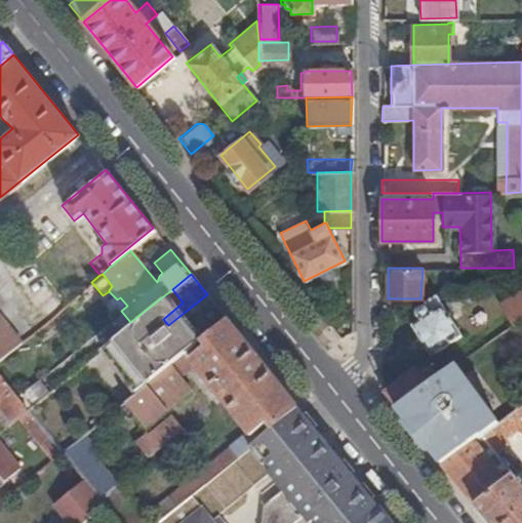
[(130,322),(111,338),(147,381),(187,351),(200,339),(226,319),(207,294),(168,325),(163,319),(183,303),(172,289),(130,322)]
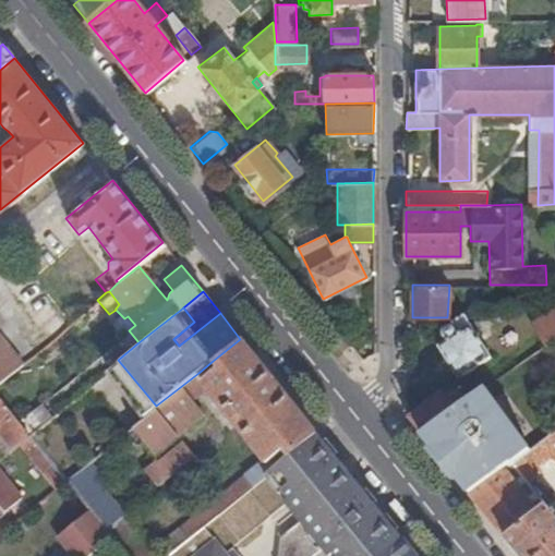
[(554,337),(554,307),(532,324),(544,345),(554,337)]
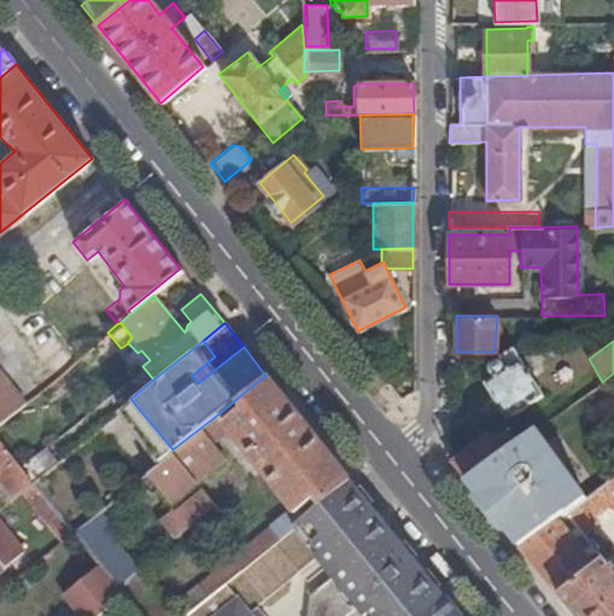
[(484,379),(483,381),(506,417),(541,393),(512,346),(500,353),(497,360),(493,360),(489,364),(490,367),(484,372),(483,377),(484,379)]
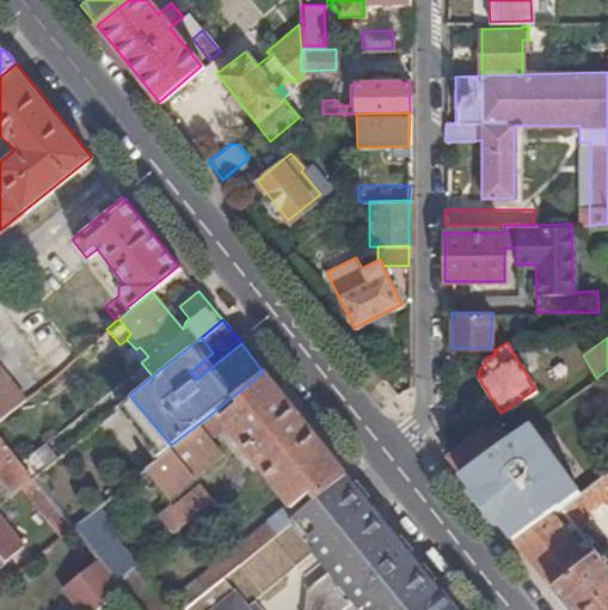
[(136,349),(130,343),(123,348),(136,366),(141,363),(148,357),(140,347),(136,349)]
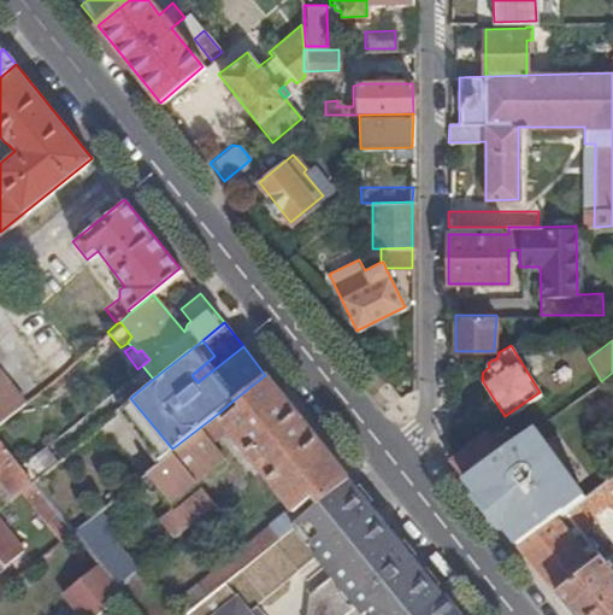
[(0,420),(22,402),(0,374),(0,420)]
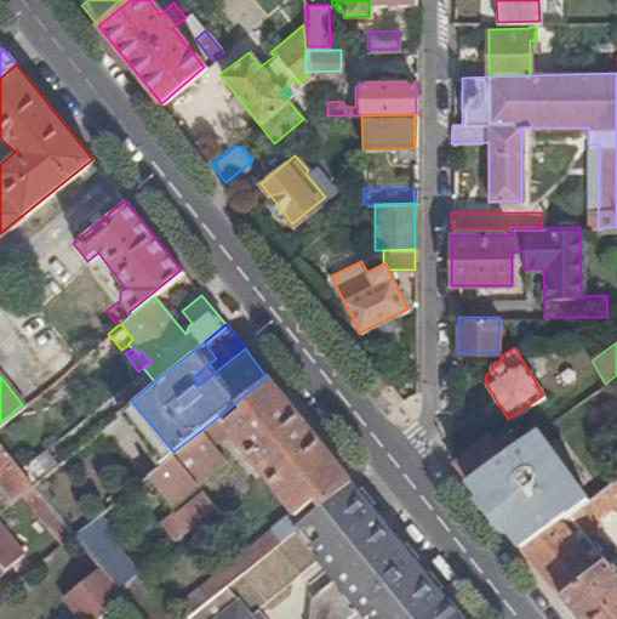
[(221,415),(173,452),(143,477),(146,481),(149,478),(170,503),(223,459),(211,444),(227,430),(238,443),(241,441),(249,450),(245,454),(272,486),(275,482),(284,494),(280,497),(291,510),(199,584),(209,596),(227,581),(296,526),(301,522),(293,511),(312,497),(320,506),(344,487),(350,481),(267,378),(236,402),(241,408),(226,420),(221,415)]
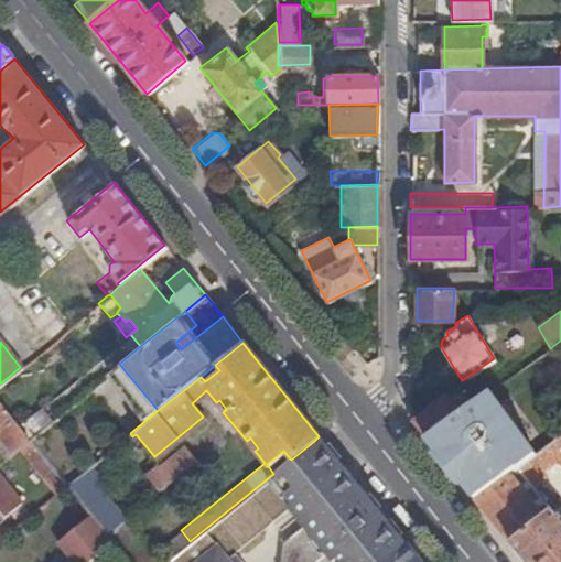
[(536,452),(489,388),(471,402),(424,436),(474,498),(507,473),(516,466),(536,452)]
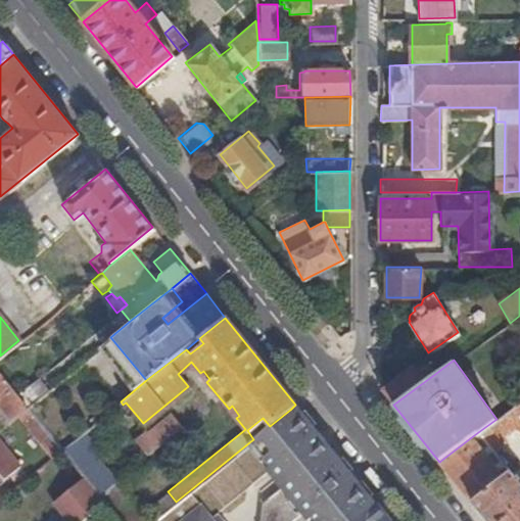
[(393,405),(436,373),(427,364),(419,371),(412,363),(380,388),(393,405)]
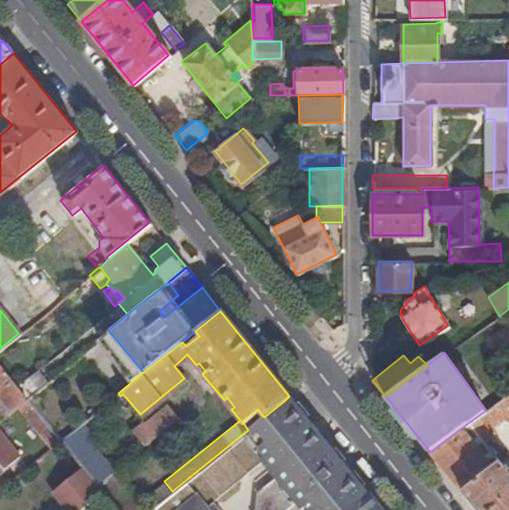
[(15,385),(0,366),(0,398),(9,410),(15,405),(25,398),(15,385)]
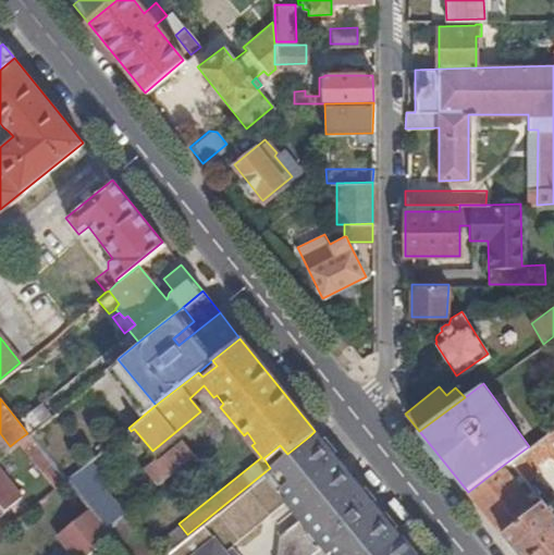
[(39,401),(16,419),(27,433),(50,414),(39,401)]
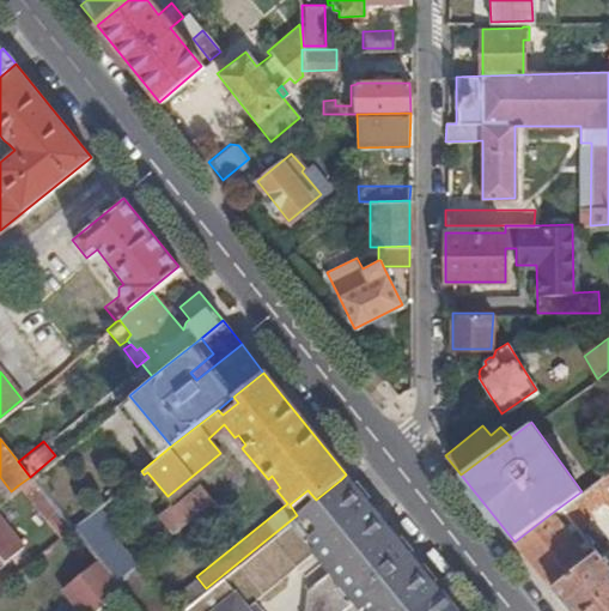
[(608,471),(582,491),(560,507),(577,526),(591,514),(589,510),(602,500),(608,504),(608,471)]
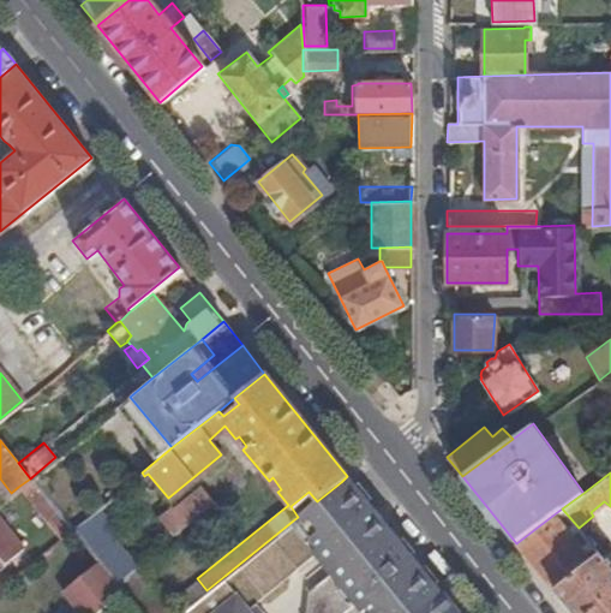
[(378,515),(347,476),(341,482),(363,509),(316,548),(312,552),(319,561),(328,571),(378,529),(423,583),(436,585),(378,515)]
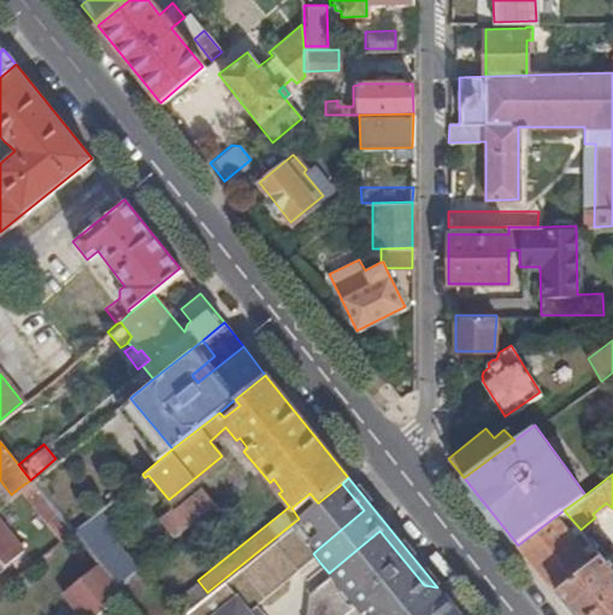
[(37,488),(30,480),(18,488),(25,498),(37,488)]
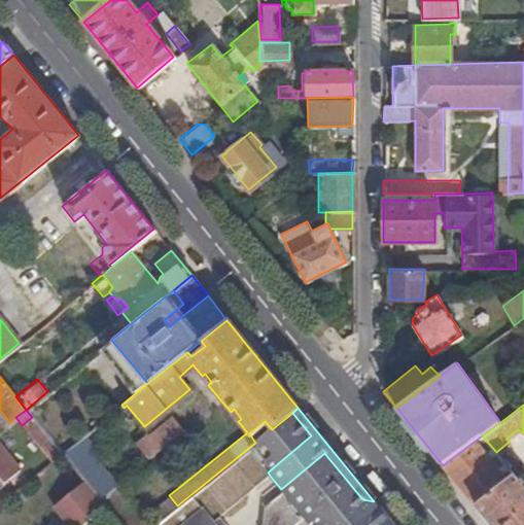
[(311,435),(292,413),(272,429),(255,443),(251,446),(271,469),(311,435)]
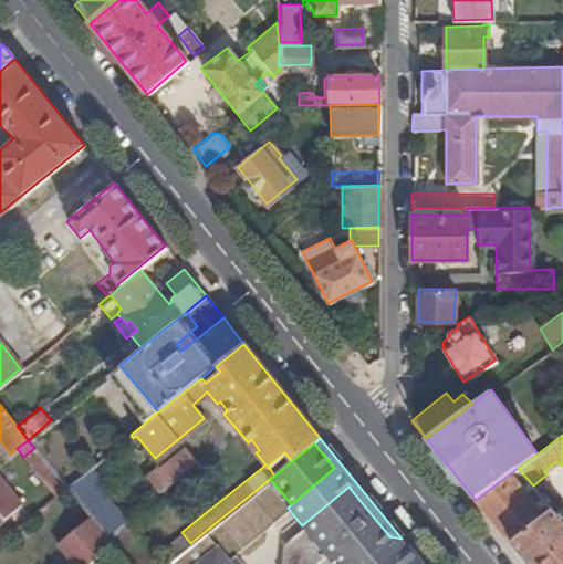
[(155,467),(147,474),(160,491),(196,462),(183,447),(157,468),(155,467)]
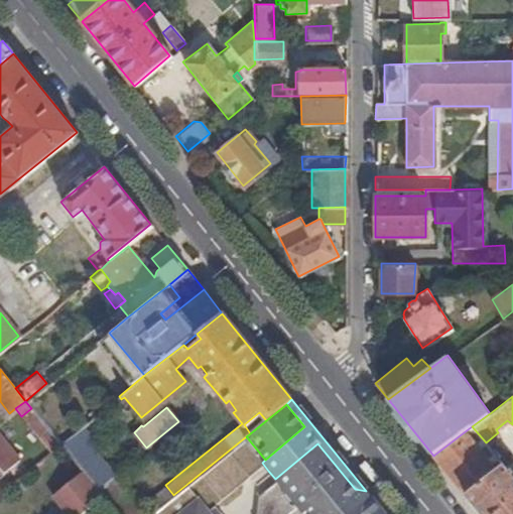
[(60,443),(31,408),(21,416),(49,452),(60,443)]
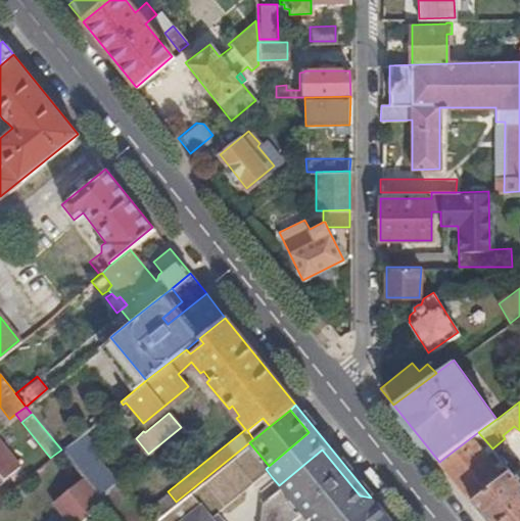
[(253,439),(270,426),(263,418),(247,430),(253,439)]
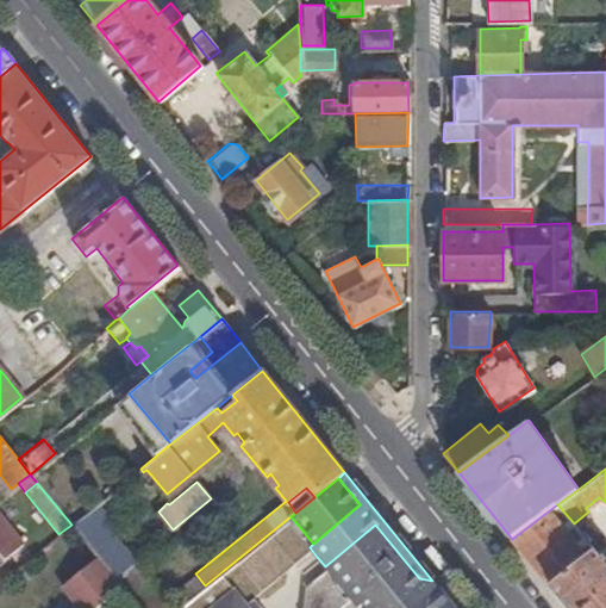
[(95,504),(72,525),(100,560),(113,576),(130,564),(107,537),(117,531),(95,504)]
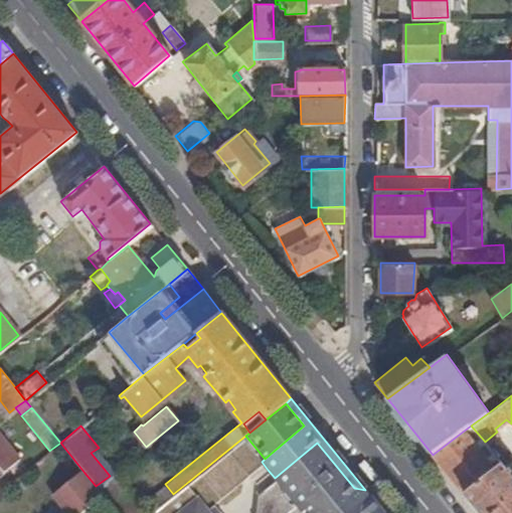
[(464,494),(495,470),(463,432),(433,455),(464,494)]
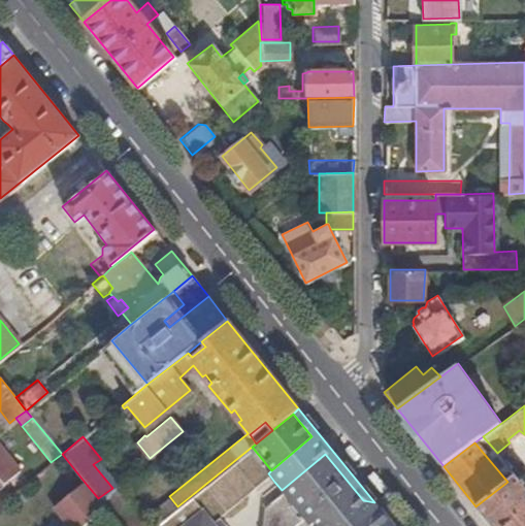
[(358,525),(380,508),(374,502),(363,500),(325,454),(282,490),(263,506),(260,525),(358,525)]
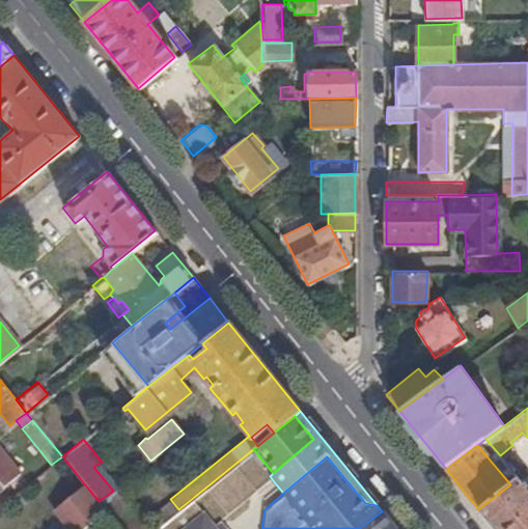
[(527,528),(527,490),(518,478),(510,484),(478,509),(495,528),(527,528)]
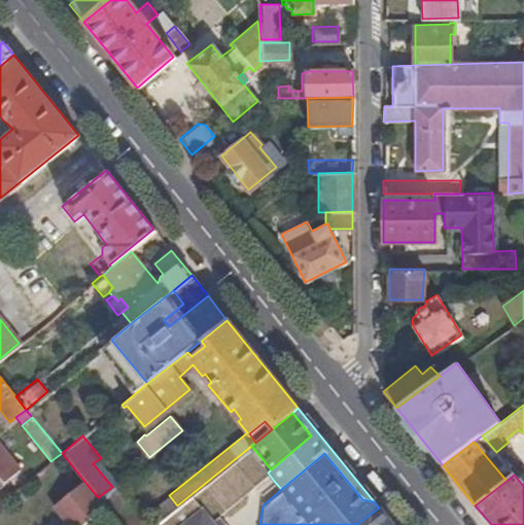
[(119,481),(112,487),(98,497),(104,504),(119,524),(151,524),(154,523),(119,481)]
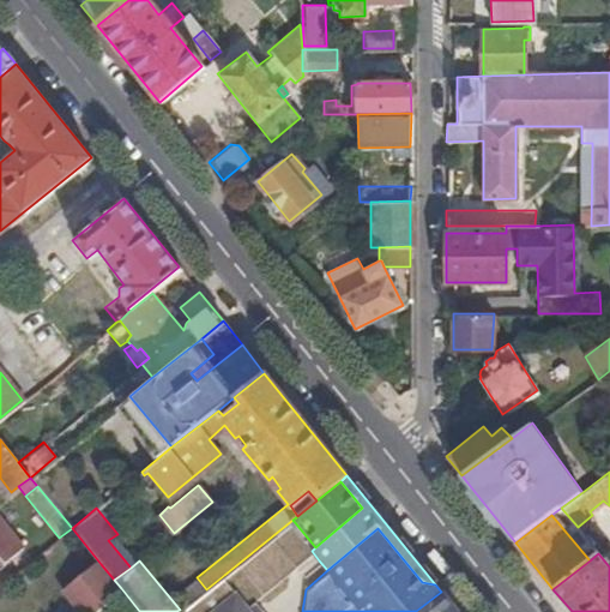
[(114,580),(101,564),(66,593),(78,610),(114,580)]
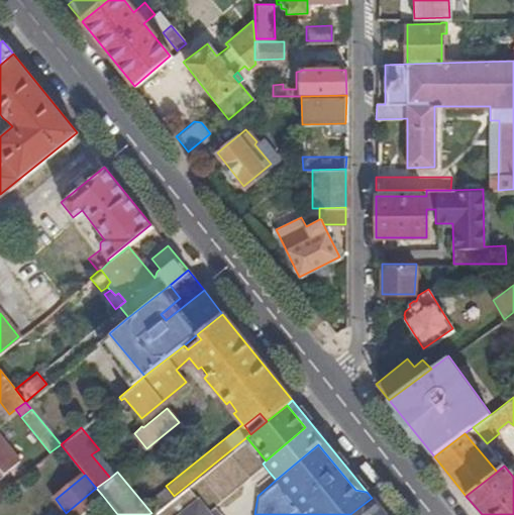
[(174,496),(155,511),(151,513),(148,514),(213,514),(209,509),(189,484),(174,496)]
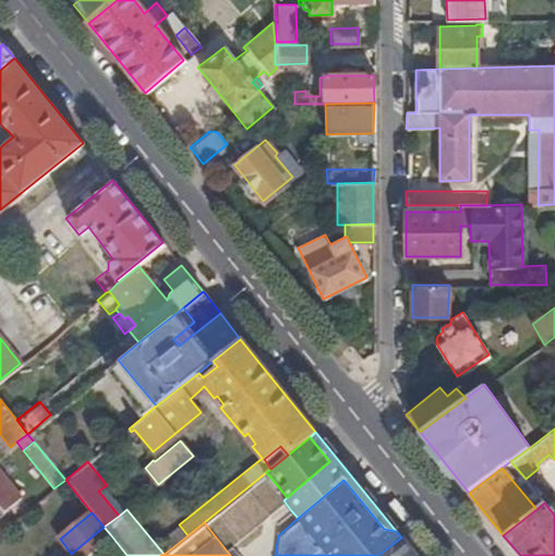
[(188,535),(179,524),(158,541),(167,552),(188,535)]
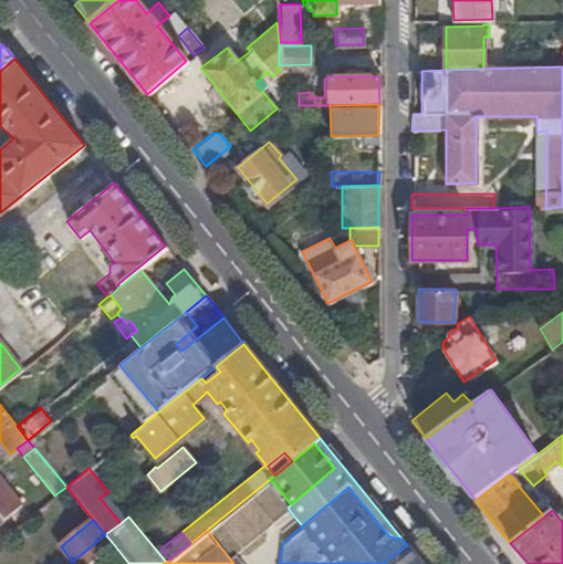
[(85,563),(112,542),(105,534),(72,562),(73,563),(85,563)]
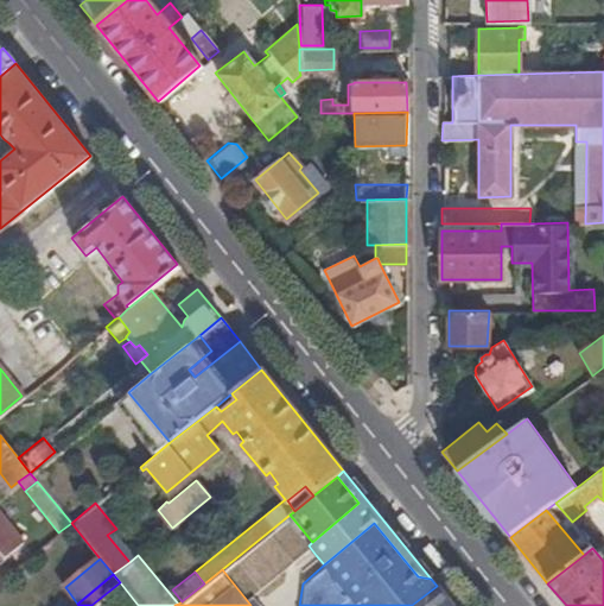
[(452,605),(437,586),(412,605),(452,605)]
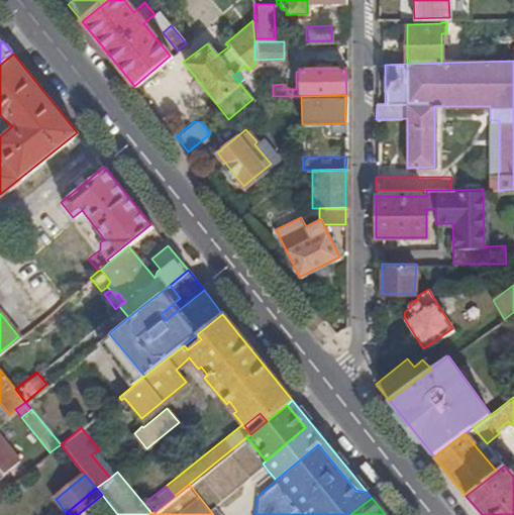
[(222,514),(214,504),(209,509),(213,514),(222,514)]
